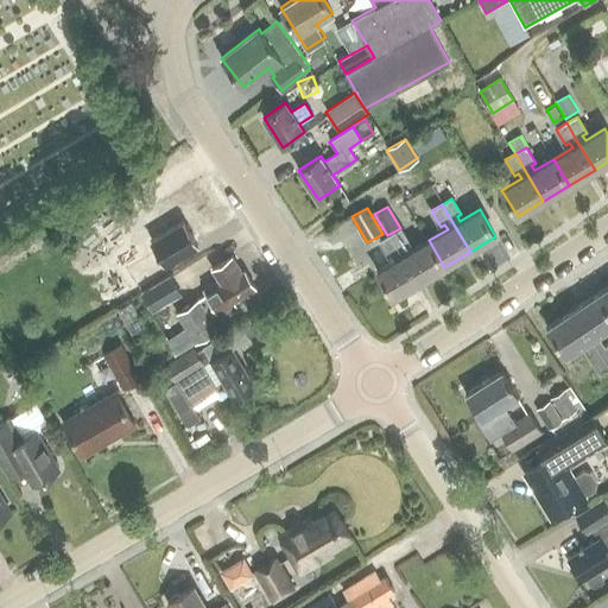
[(166,266),(198,247),(183,222),(151,241),(157,252),(144,260),(152,274),(166,266)]
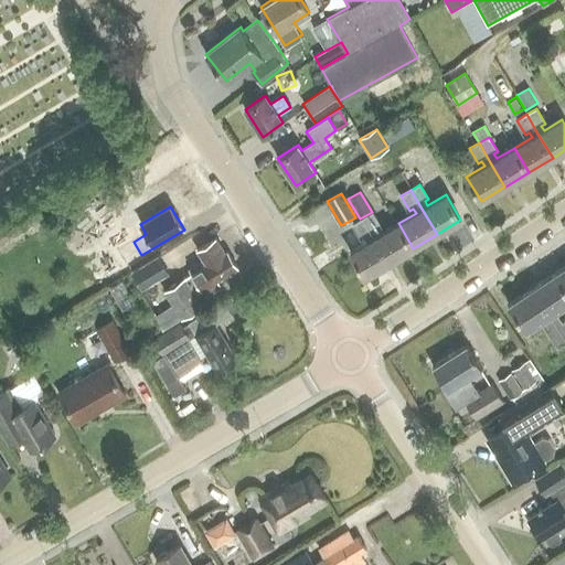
[(413,248),(398,223),(381,234),(377,230),(381,227),(373,212),(363,219),(372,233),(371,233),(388,263),(413,248)]
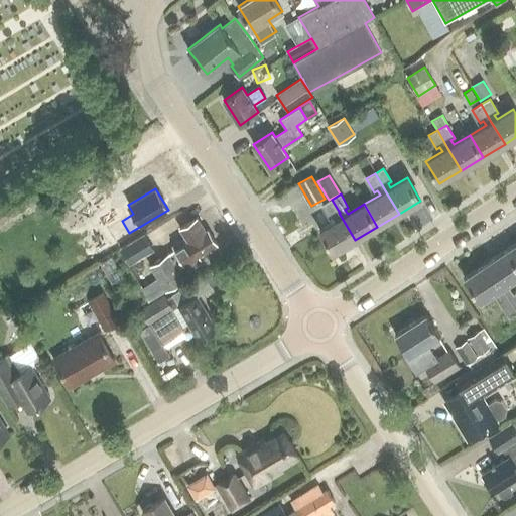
[(334,253),(355,240),(339,213),(340,213),(332,200),(323,205),(331,218),(330,219),(332,223),(319,230),(334,253)]
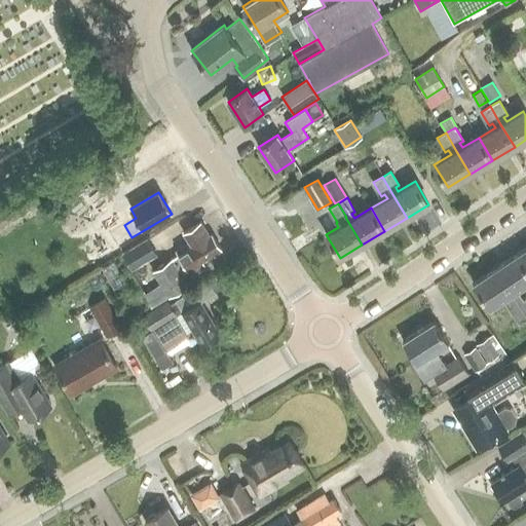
[(171,296),(186,286),(180,275),(187,270),(190,274),(204,265),(202,261),(221,249),(212,234),(210,235),(200,222),(183,233),(189,242),(176,252),(178,256),(154,270),(171,296)]
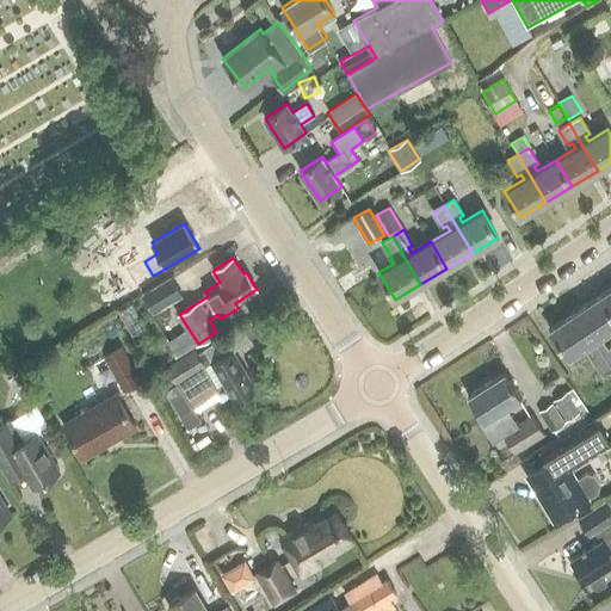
[(171,277),(150,289),(141,295),(153,314),(183,297),(171,277)]
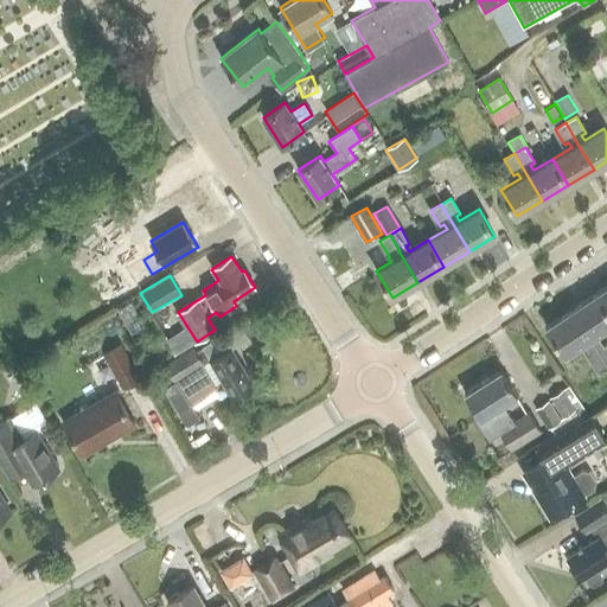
[(606,286),(596,293),(606,308),(606,286)]
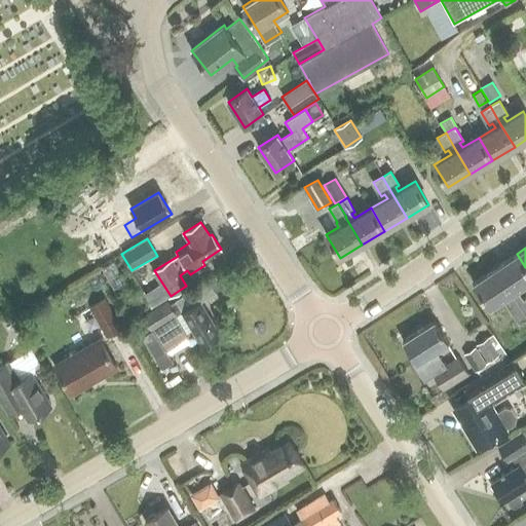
[(519,304),(519,303),(523,300),(517,290),(525,284),(525,267),(517,254),(495,268),(519,304)]
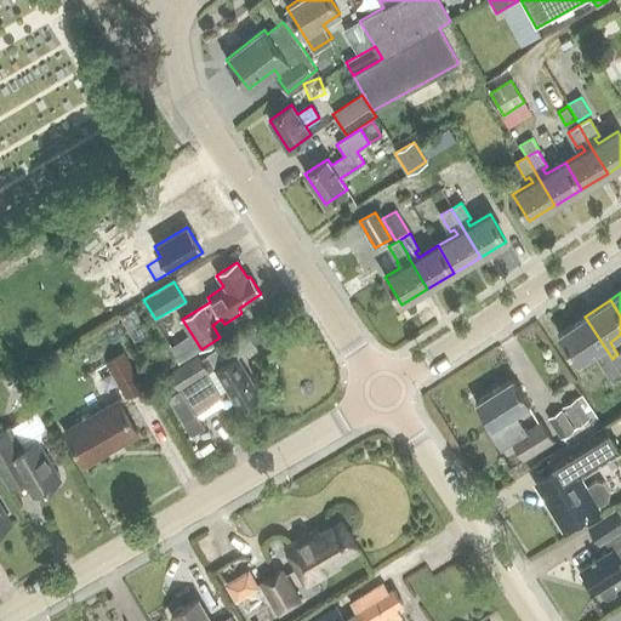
[(585,317),(558,334),(579,364),(593,354),(602,366),(613,359),(585,317)]
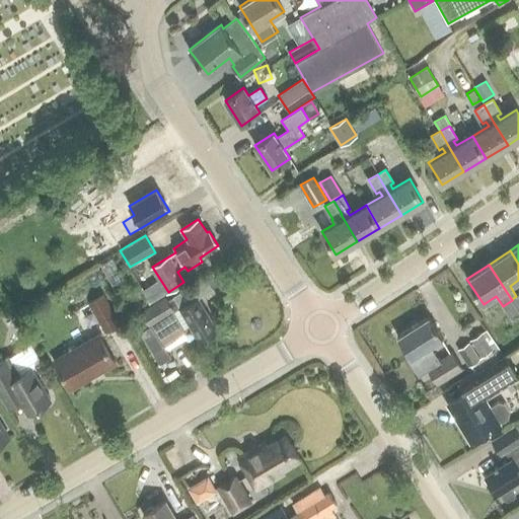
[(180,308),(200,340),(216,329),(197,298),(212,289),(205,277),(167,300),(165,297),(142,312),(144,315),(142,319),(144,323),(149,323),(163,346),(186,331),(173,312),(180,308)]
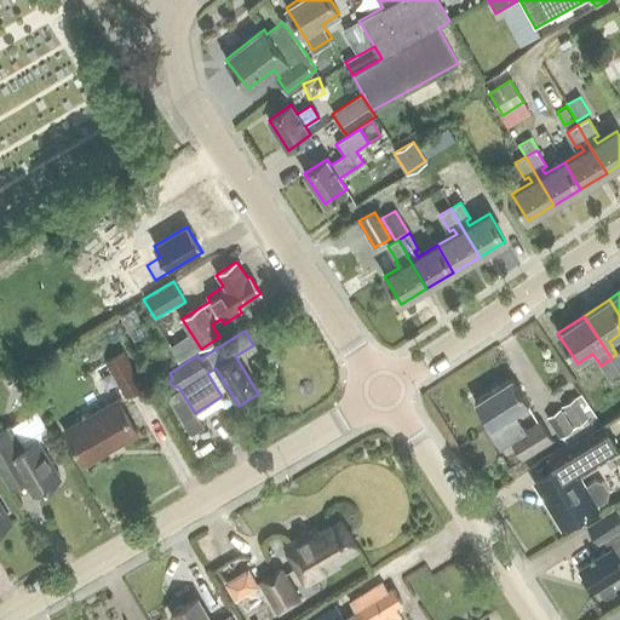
[(144,388),(124,351),(105,361),(126,397),(144,388)]
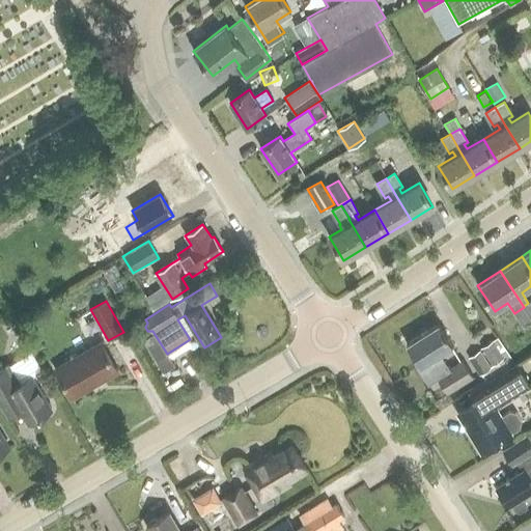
[(530,317),(524,306),(524,307),(514,313),(524,328),(530,322),(530,317)]
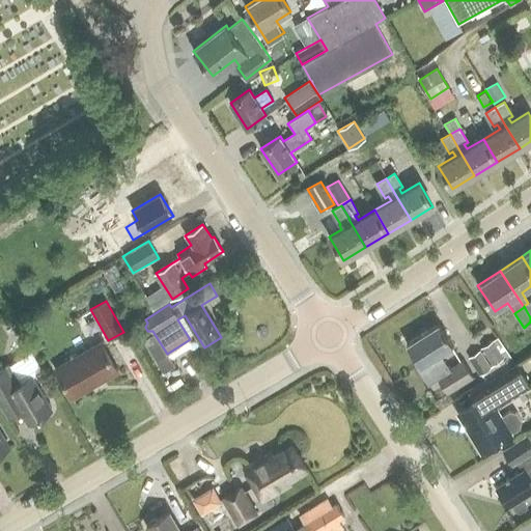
[(447,394),(473,378),(463,361),(448,370),(439,355),(452,346),(439,324),(407,344),(420,366),(418,367),(428,385),(438,379),(447,394)]
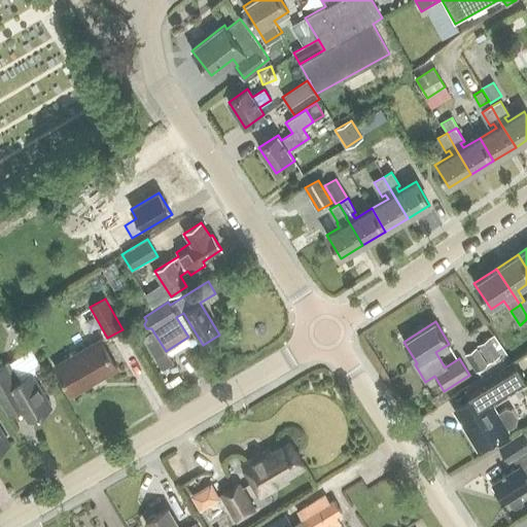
[(478,346),(489,363),(501,355),(490,338),(478,346)]
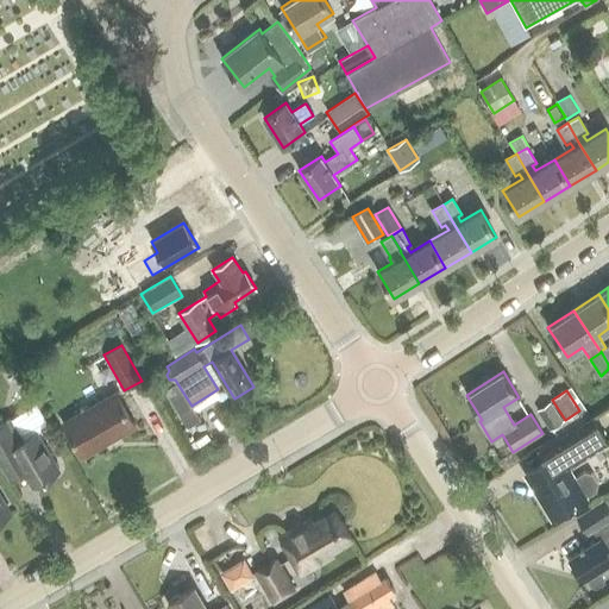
[(82,457),(135,427),(115,394),(63,424),(82,457)]
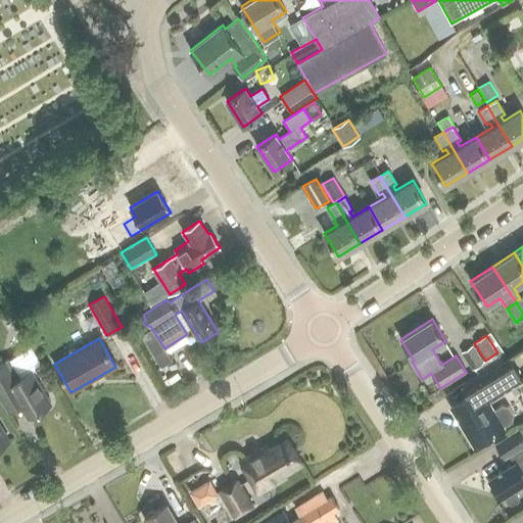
[(461,352),(473,370),(484,363),(473,345),(461,352)]
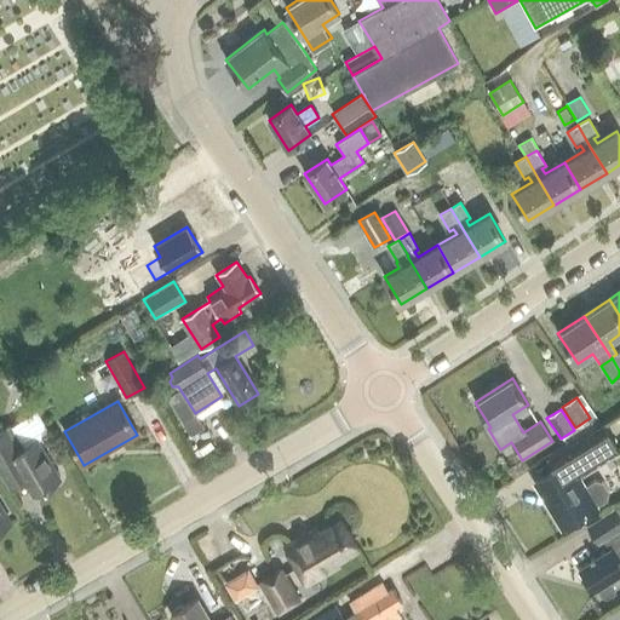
[(195,413),(182,422),(189,434),(202,425),(195,413)]
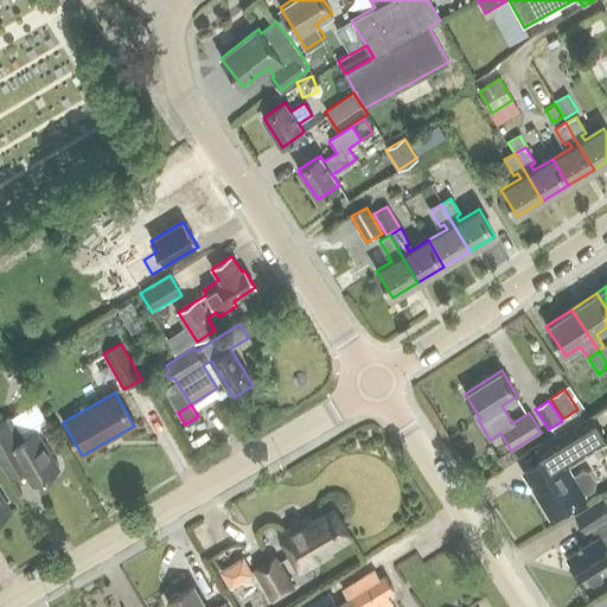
[(566,467),(606,442),(606,441),(590,414),(535,448),(542,461),(524,472),(551,516),(583,497),(582,494),(593,489),(595,480),(590,472),(581,470),(572,475),(566,467)]
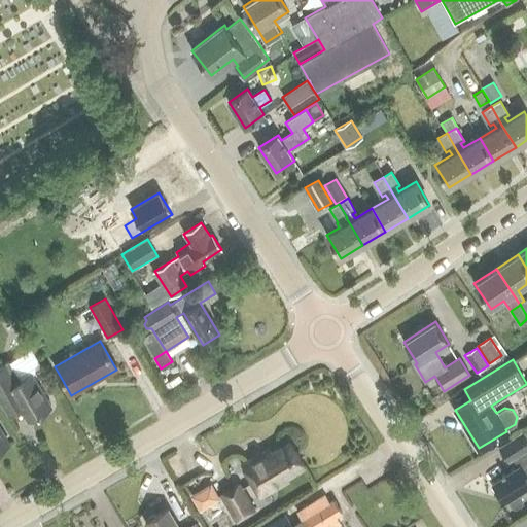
[(51,407),(32,374),(21,381),(9,361),(0,366),(0,401),(9,417),(22,409),(29,420),(51,407)]
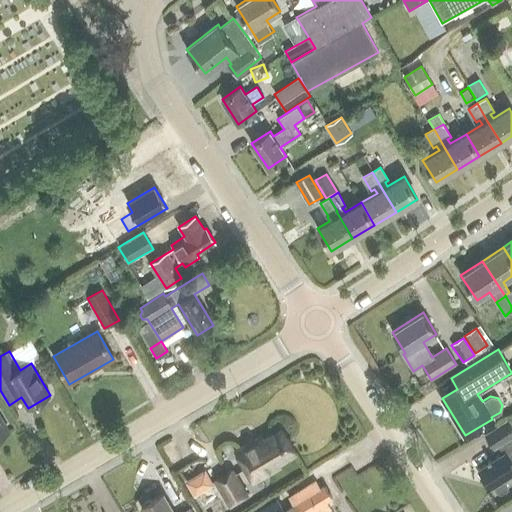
[(0,436),(9,431),(0,416),(0,436)]
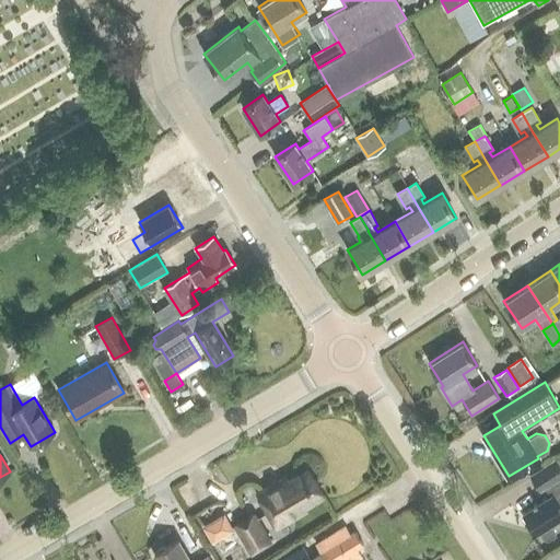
[(550,496),(523,513),(525,516),(523,517),(527,524),(529,523),(536,534),(539,532),(544,538),(547,539),(555,535),(556,531),(551,524),(559,517),(559,457),(555,461),(555,459),(531,475),(540,490),(546,487),(550,496)]
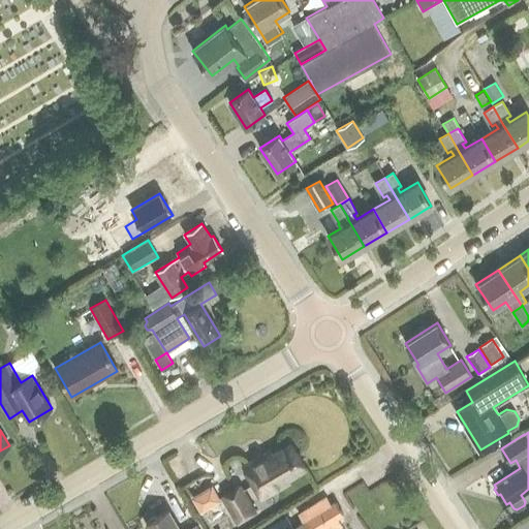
[(287,477),(306,467),(291,443),(265,459),(262,455),(243,466),(261,498),(289,481),(287,477)]
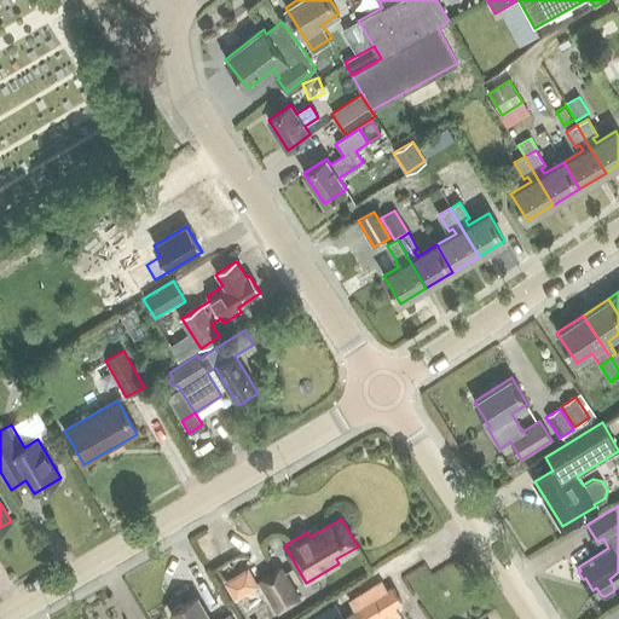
[(256,580),(277,614),(302,600),(283,566),(256,580)]
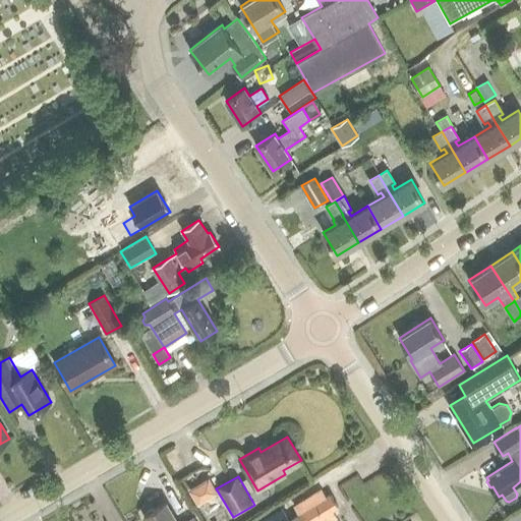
[(282,508),(261,520),(332,520),(337,519),(332,511),(338,507),(330,495),(326,498),(321,489),(294,506),(299,514),(289,520),(282,508)]
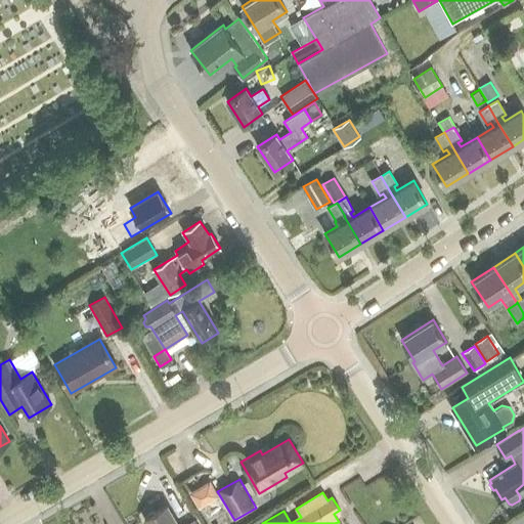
[(197,523),(194,520),(186,523),(177,523),(167,506),(144,518),(147,523),(197,523)]
